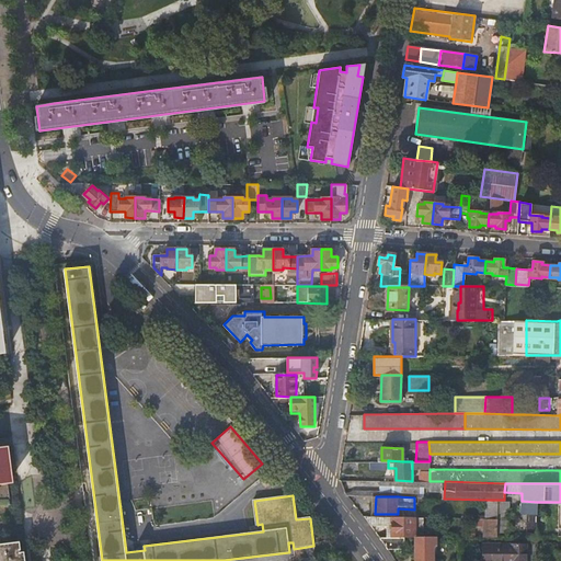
[(489,518),(497,518),(499,508),(499,500),(487,500),(487,514),(487,518),(489,518)]
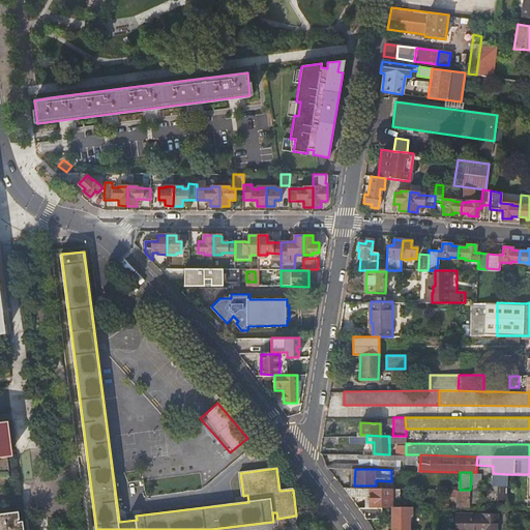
[(471,480),(507,481),(507,474),(493,473),(476,472),(471,472),(471,480)]
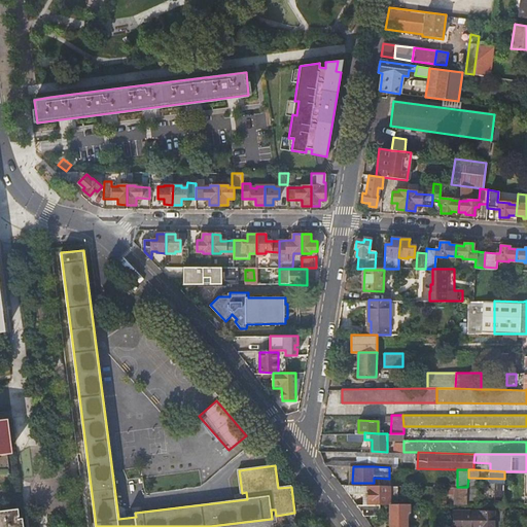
[(467,504),(504,504),(504,479),(468,478),(467,487),(467,504)]
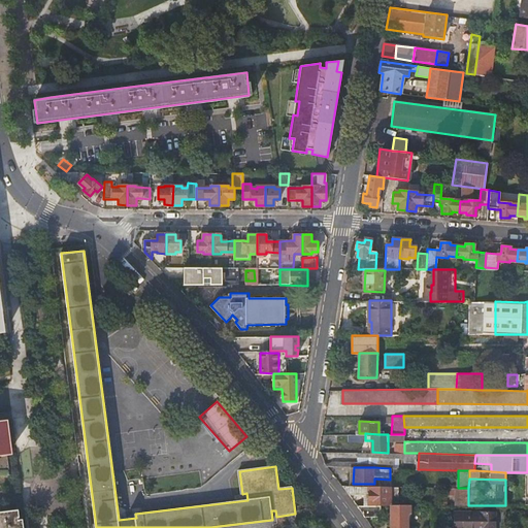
[(350,486),(341,486),(347,493),(348,494),(364,494),(368,495),(368,505),(381,505),(391,505),(391,495),(399,495),(399,487),(353,486),(350,486)]
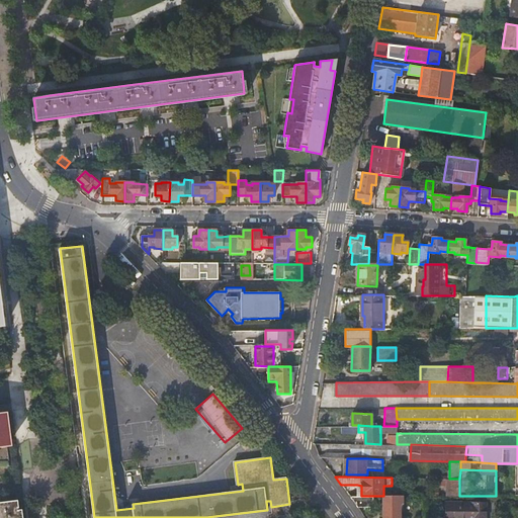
[(451,483),(451,496),(459,496),(459,479),(451,479),(451,483)]
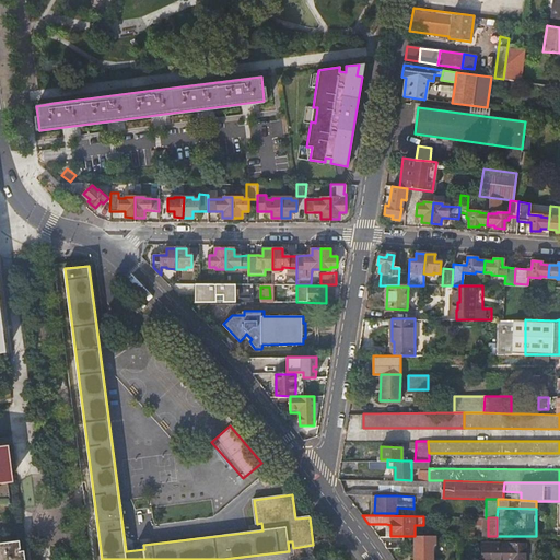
[(377,536),(385,548),(404,547),(404,536),(391,536),(386,536),(377,536)]
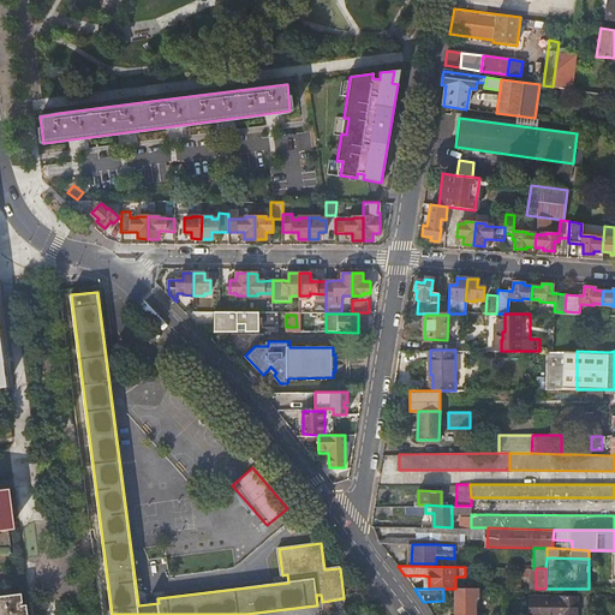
[(455,589),(454,614),(475,614),(476,598),(478,598),(478,589),(455,589)]
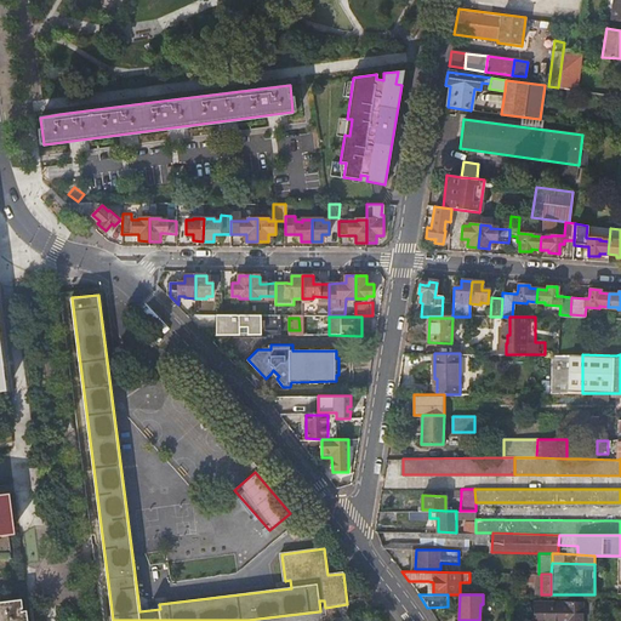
[(23,611),(22,599),(0,600),(0,620),(27,620),(27,610),(23,611)]
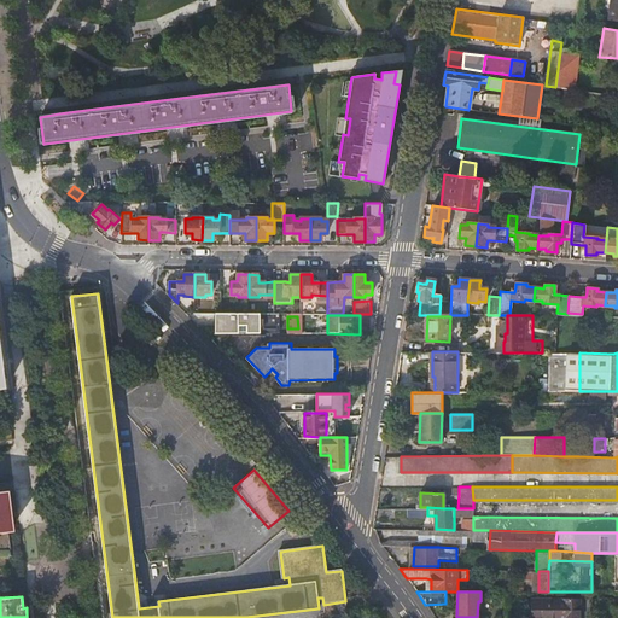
[(579,617),(581,599),(532,599),(531,599),(531,617),(579,617)]
